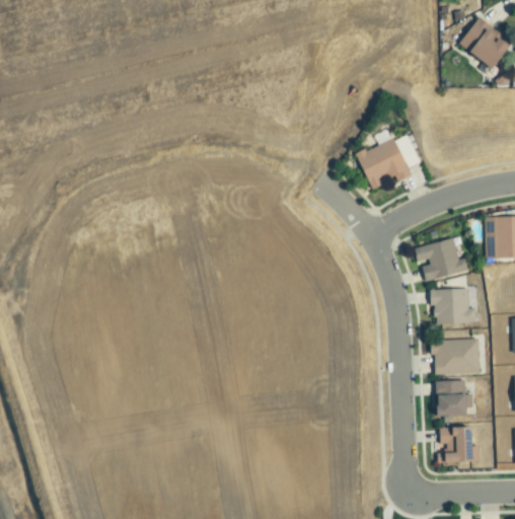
[(496,39),(500,33),(480,17),(458,44),(490,70),(508,48),(496,39)]
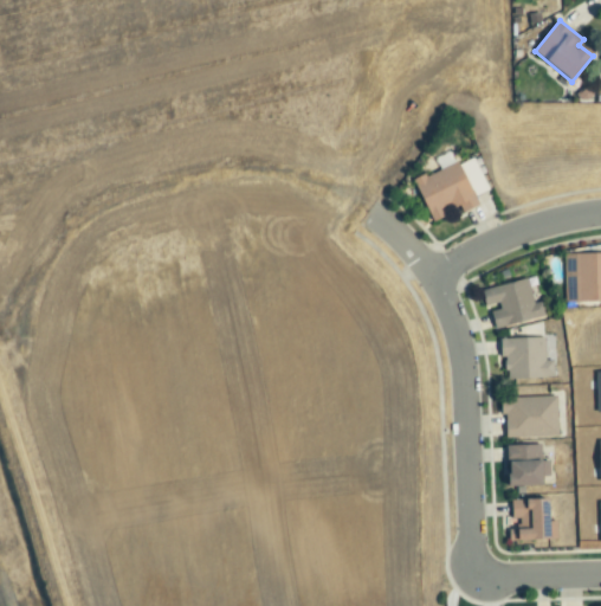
[(491,189),(476,155),(417,182),(434,223),(447,217),(446,212),(460,205),(464,212),(480,205),(477,197),(491,189)]
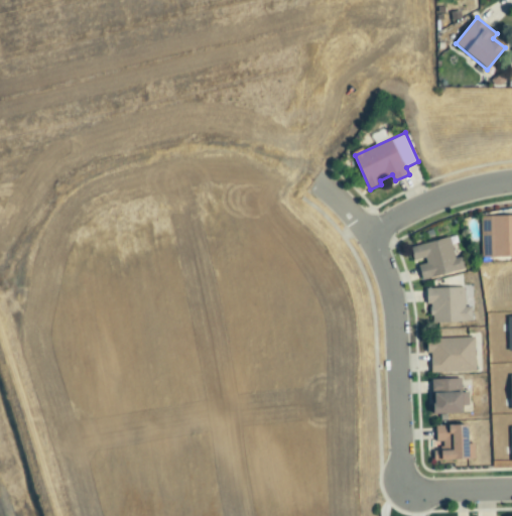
[(484,257),(511,256),(511,215),(484,216),(484,237),(484,257)]
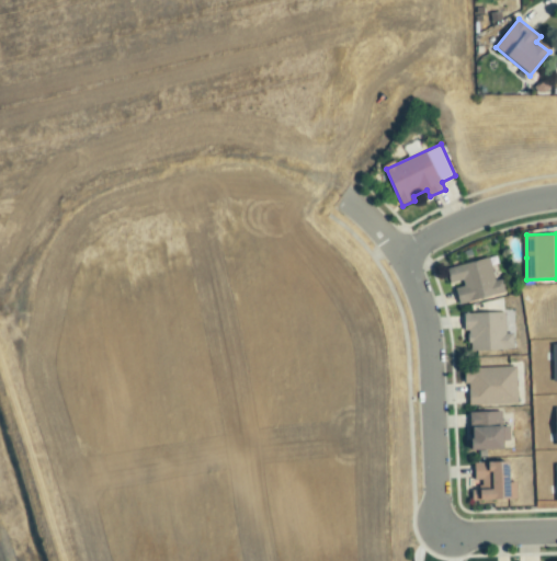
[(509,293),(506,278),(497,281),(491,258),(447,267),(451,286),(456,285),(461,304),(509,293)]
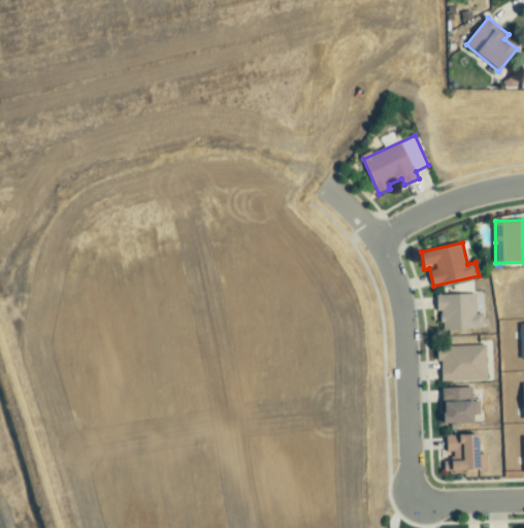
[(437,294),(437,311),(440,311),(441,324),(447,324),(447,330),(486,329),(485,314),(478,315),(477,293),(437,294)]
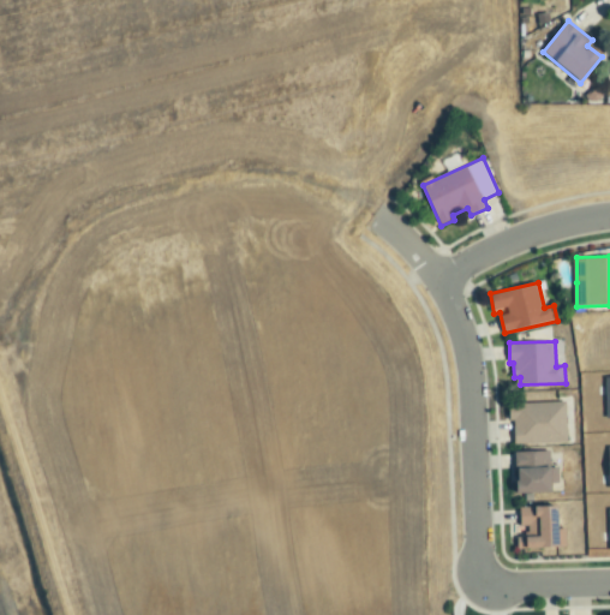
[(568,443),(567,402),(524,404),(524,412),(513,412),(514,445),(568,443)]
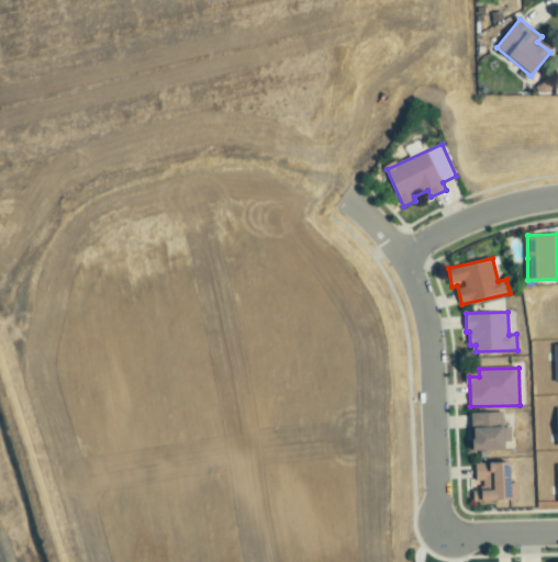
[(503,412),(471,413),(472,451),(504,450),(504,442),(513,442),(512,427),(504,427),(503,412)]
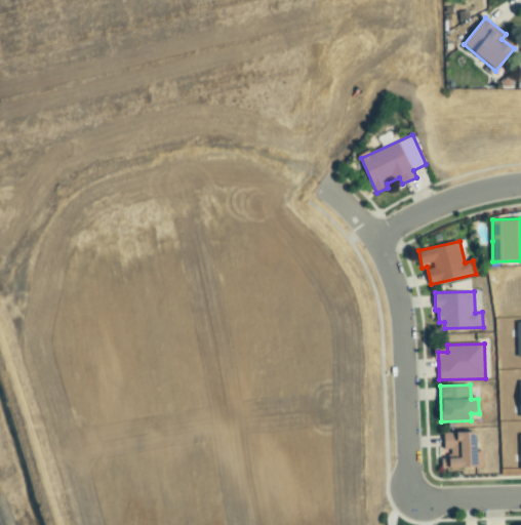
[(477,433),(446,433),(446,458),(442,458),(442,469),(484,468),(484,451),(478,451),(477,433)]
